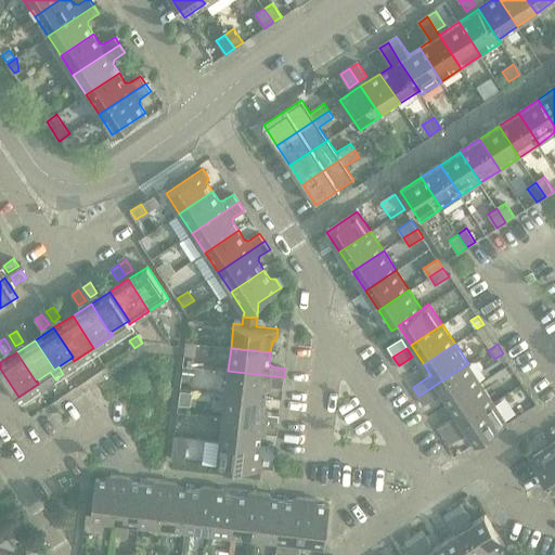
[(424,404),(442,392),(449,403),(480,383),(468,363),(437,384),(433,387),(418,396),(424,404)]
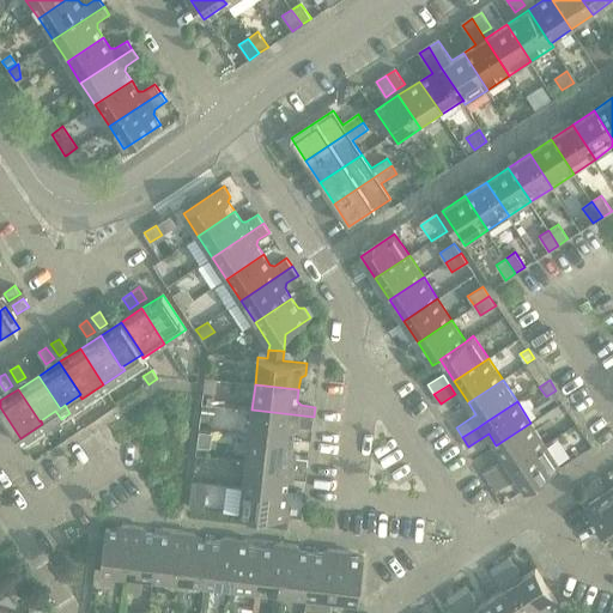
[(202,405),(201,416),(213,417),(214,407),(202,405)]
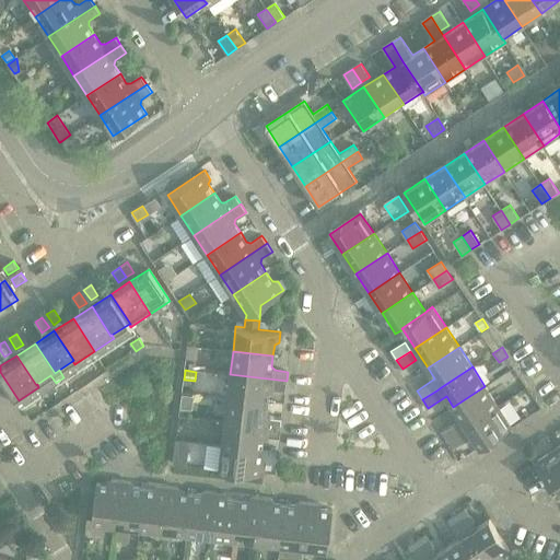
[(230,374),(228,398),(267,403),(269,392),(272,388),(286,391),(287,381),(230,374)]
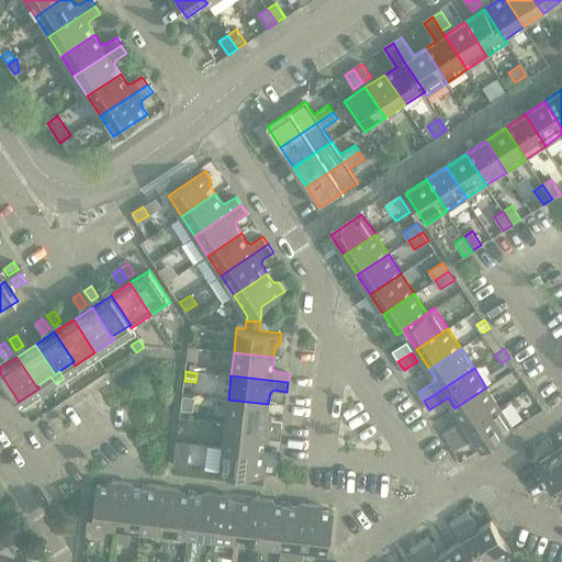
[(62,392),(69,386),(64,379),(56,384),(62,392)]
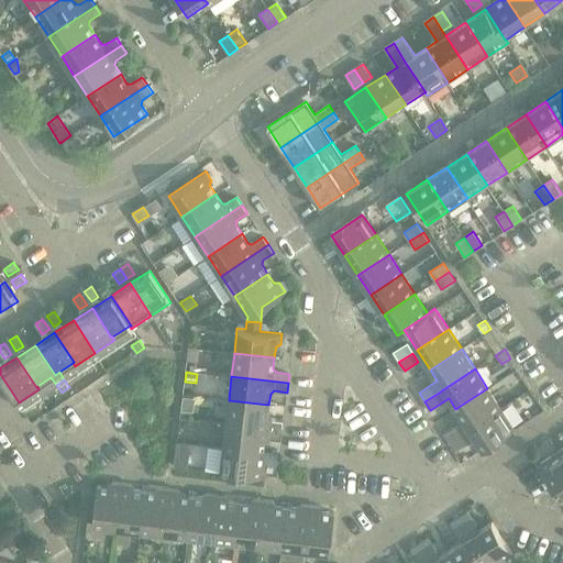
[(487,388),(455,409),(468,429),(500,408),(487,388)]
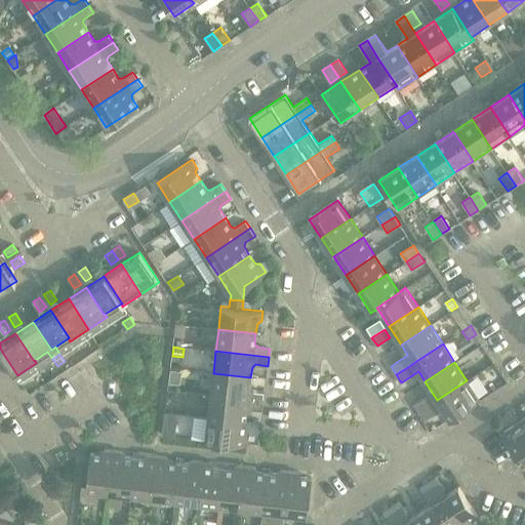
[(170,368),(169,381),(180,382),(182,370),(170,368)]
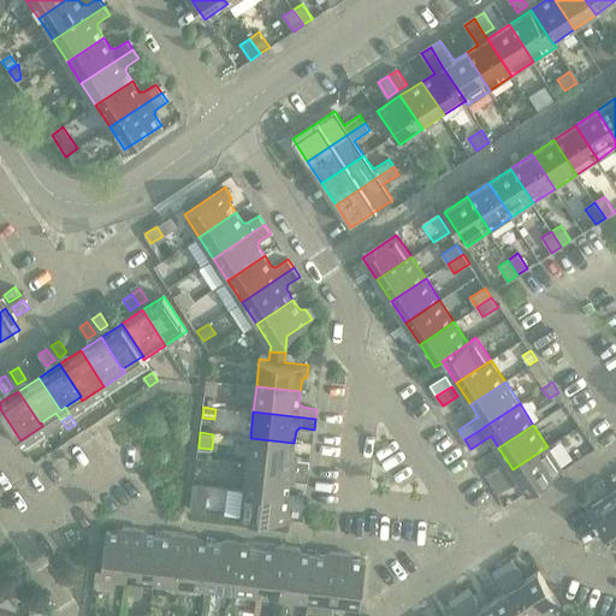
[(250,438),(247,463),(309,471),(311,460),(296,458),(292,455),(294,443),(250,438)]
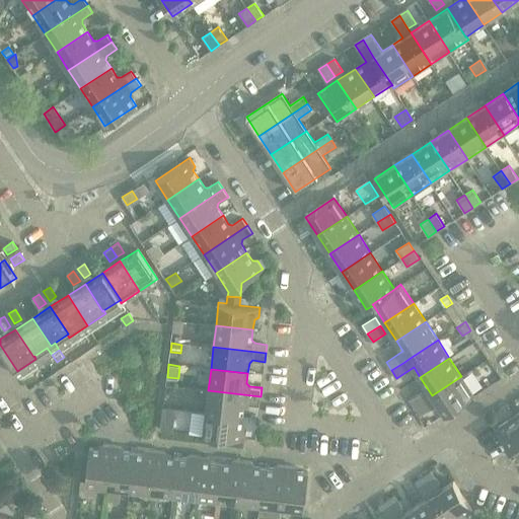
[(461,376),(432,395),(445,415),(474,395),(461,376)]
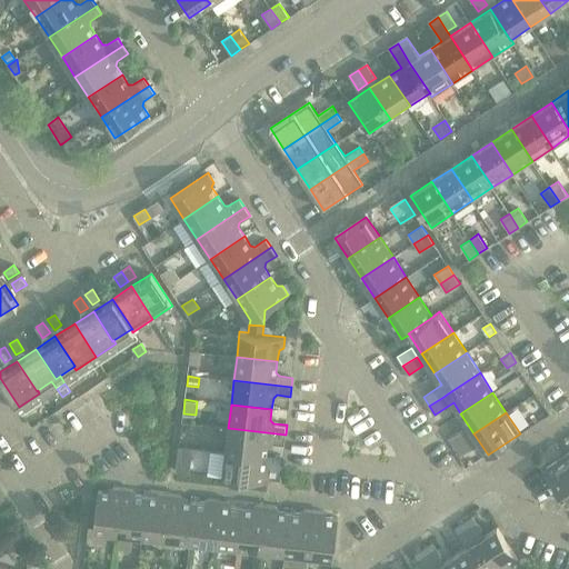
[(228,428),(226,452),(266,457),(268,446),(271,442),(285,445),(286,435),(228,428)]
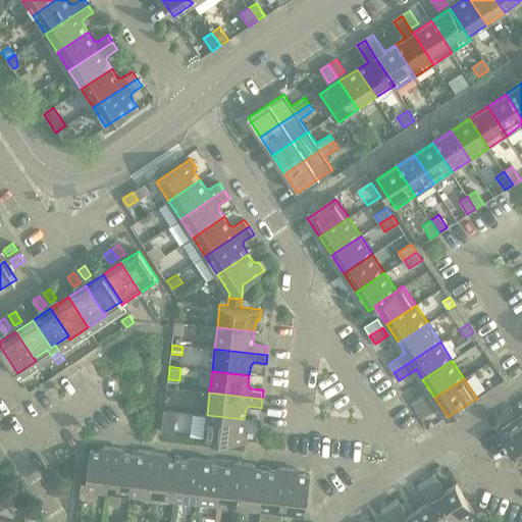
[(413,401),(418,409),(430,401),(425,393),(413,401)]
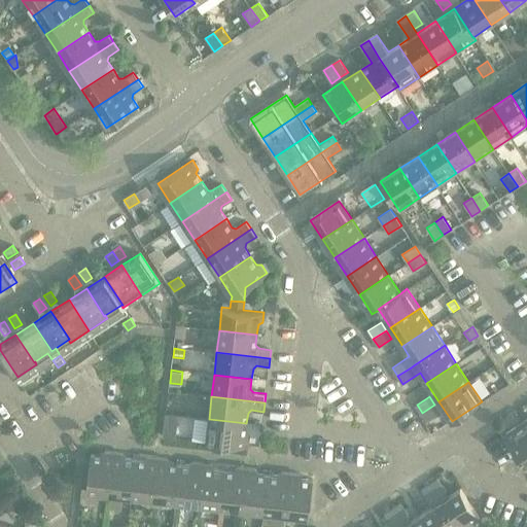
[(434,405),(422,413),(427,421),(441,413),(434,405)]
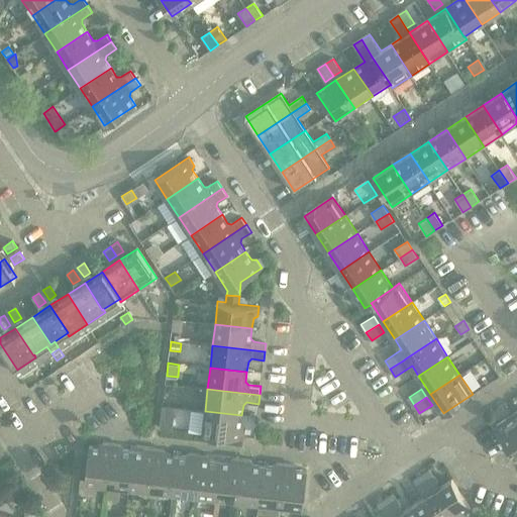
[(241,415),(205,411),(202,433),(243,438),(244,428),(240,425),(241,415)]
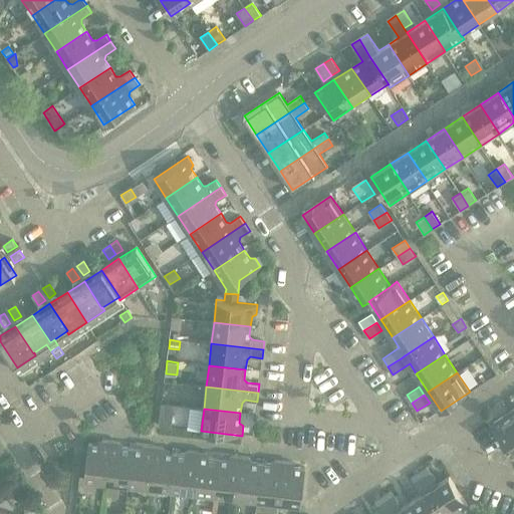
[(513,453),(513,417),(511,412),(492,424),(512,455),(513,453)]
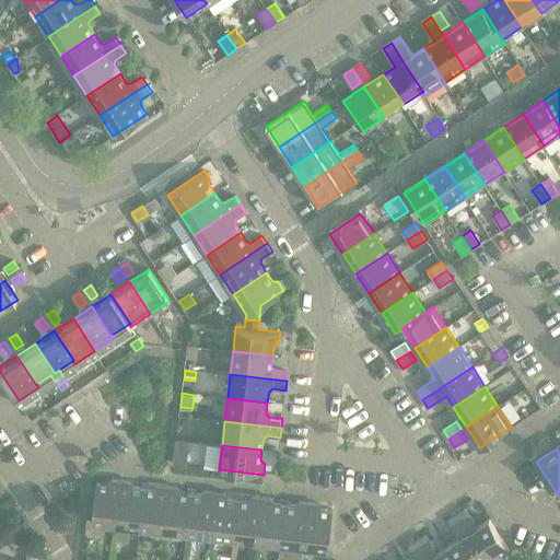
[(174,464),(186,465),(187,455),(175,454),(174,464)]
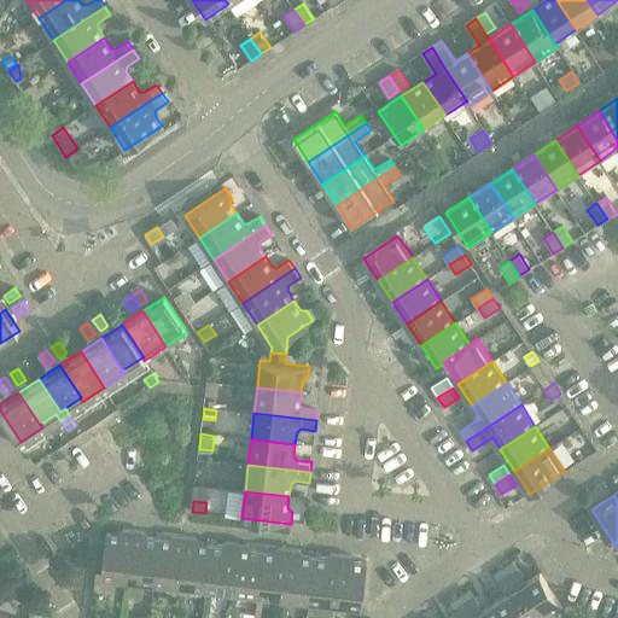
[(101,576),(128,579),(134,530),(123,529),(120,534),(106,532),(101,576)]
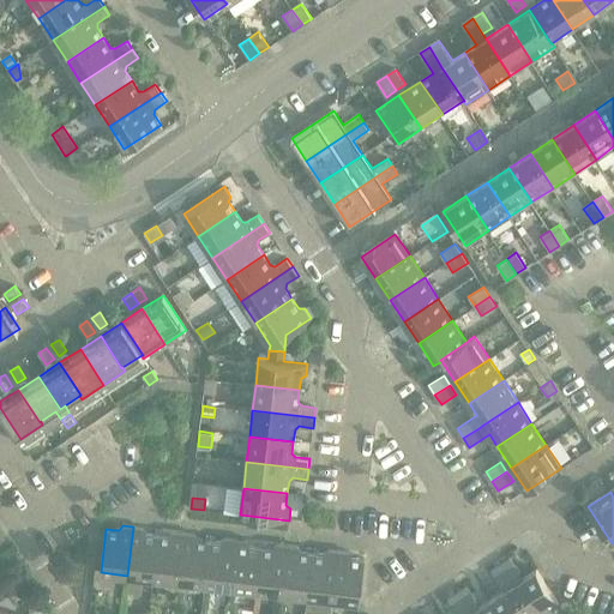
[(133,527),(127,576),(154,578),(158,535),(146,534),(144,528),(133,527)]
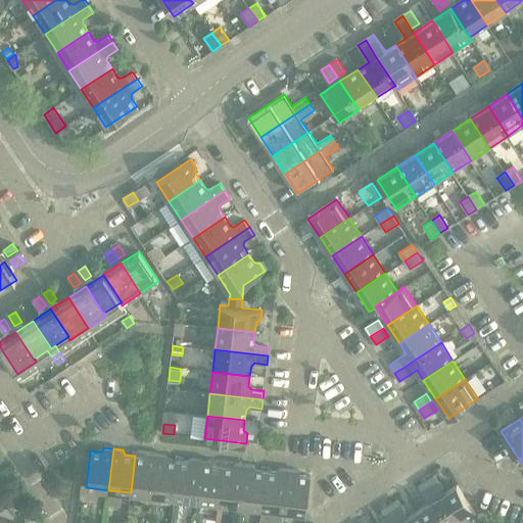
[(135,456),(131,492),(152,495),(157,454),(148,453),(145,457),(135,456)]
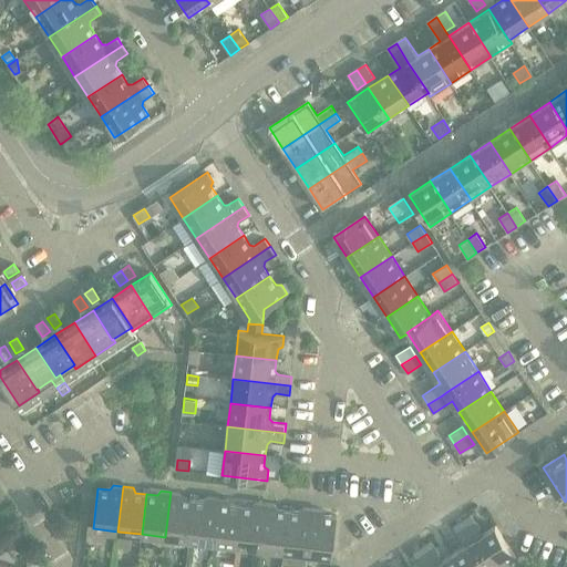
[(171,492),(165,537),(188,539),(194,500),(182,498),(179,493),(171,492)]
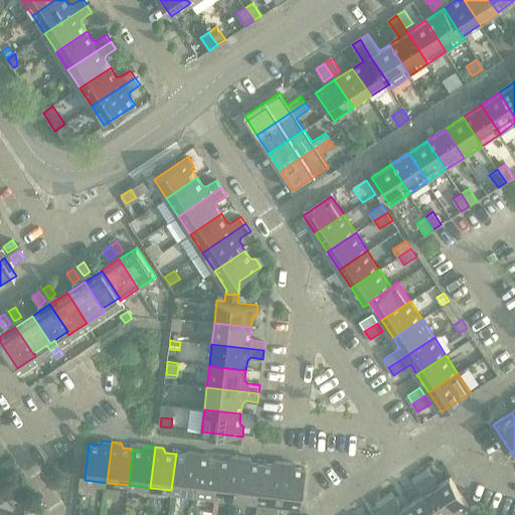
[(176,454),(171,490),(193,493),(198,453),(189,451),(186,455),(176,454)]
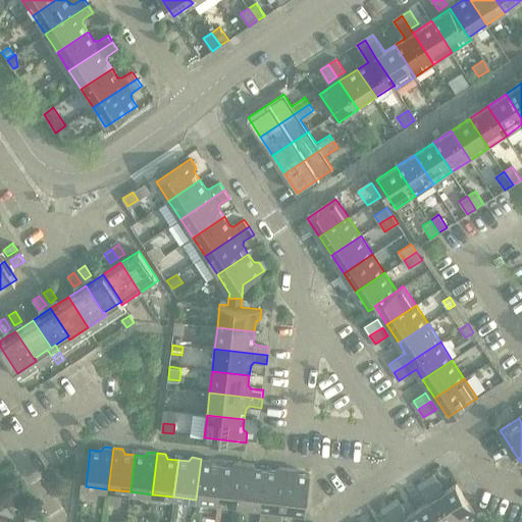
[(201,459),(196,500),(217,502),(222,465),(211,464),(209,460),(201,459)]
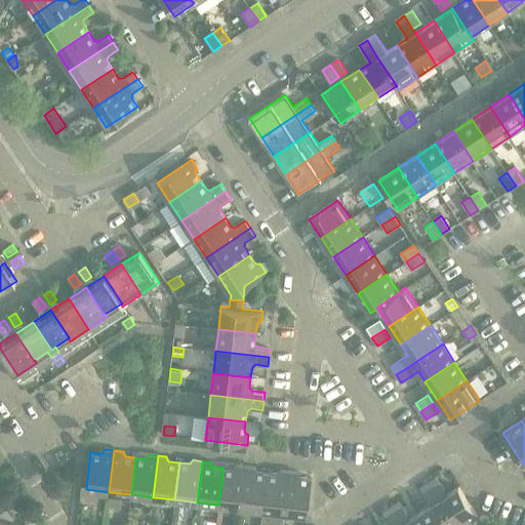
[(224,468),(218,505),(241,508),(245,467),(237,465),(234,469),(224,468)]
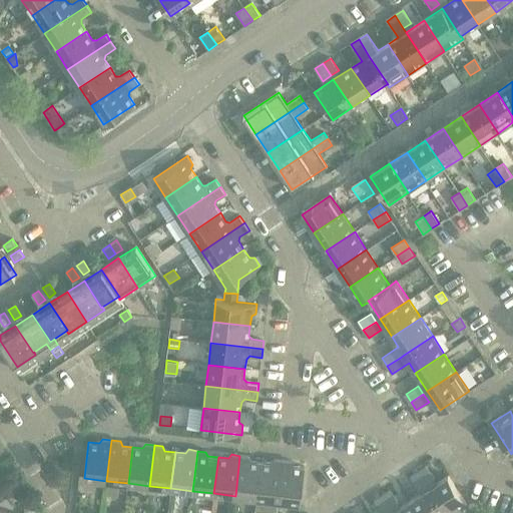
[(239,456),(235,496),(257,498),(262,462),(250,461),(248,457),(239,456)]
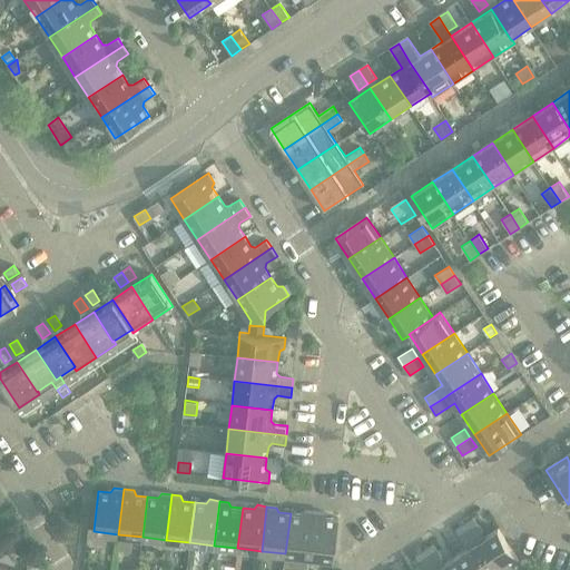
[(291,513),(285,553),(310,557),(314,512),(305,511),(302,514),(291,513)]
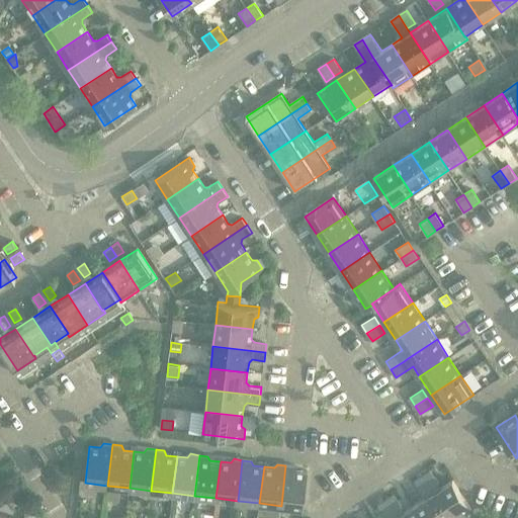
[(285,465),(281,506),(304,509),(308,471),(296,470),(294,466),(285,465)]
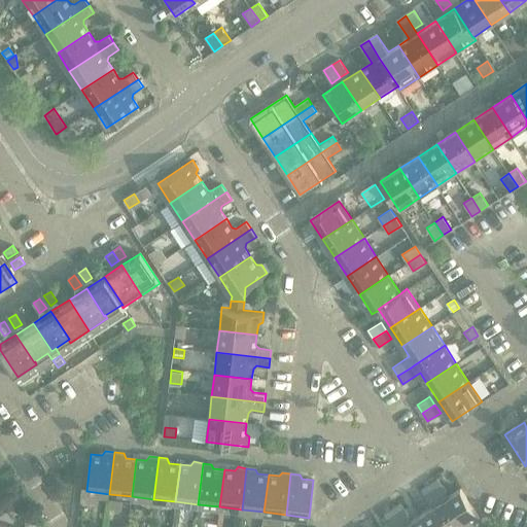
[(437,479),(429,484),(438,497),(447,491),(437,479)]
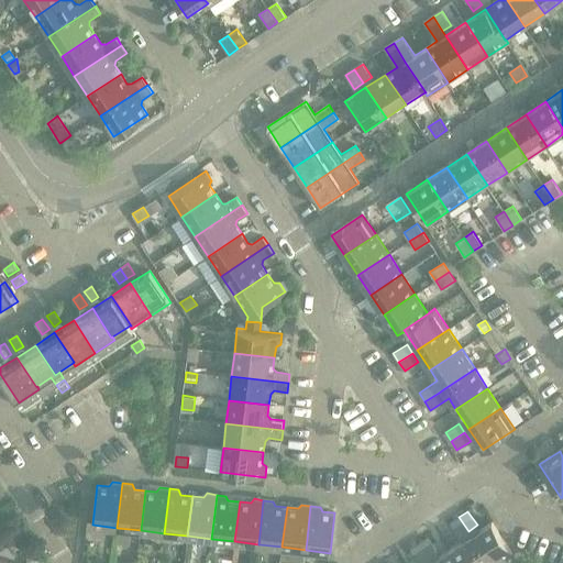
[(468,531),(459,517),(450,522),(460,537),(468,531)]
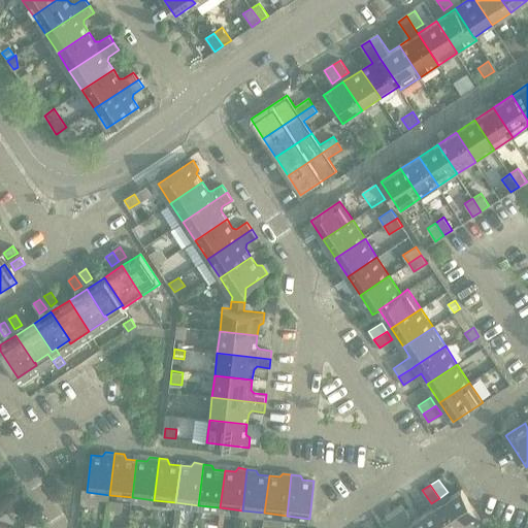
[(461,489),(441,502),(458,527),(466,527),(481,519),(461,489)]
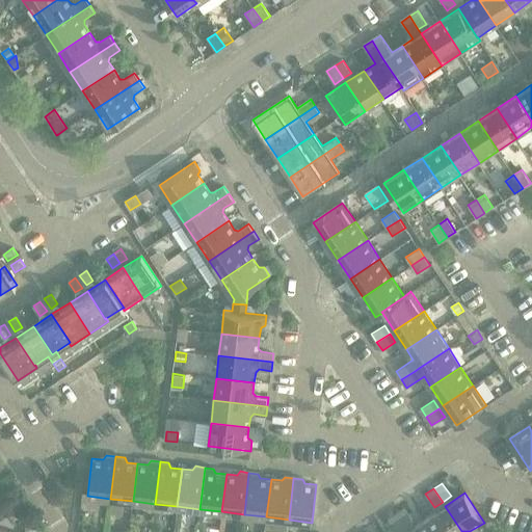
[(4,501),(0,503),(0,517),(10,511),(4,501)]
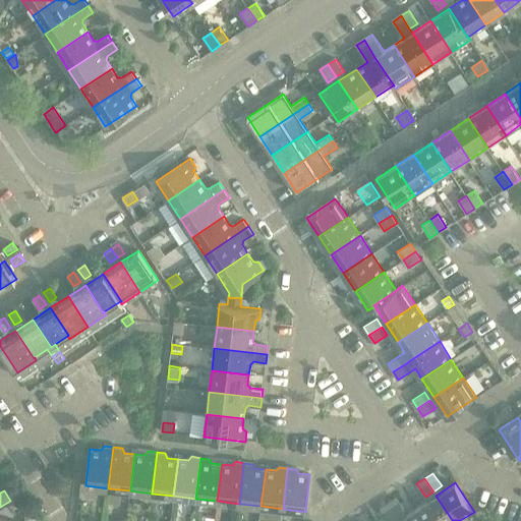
[(452,520),(436,496),(417,508),(425,520),(452,520)]
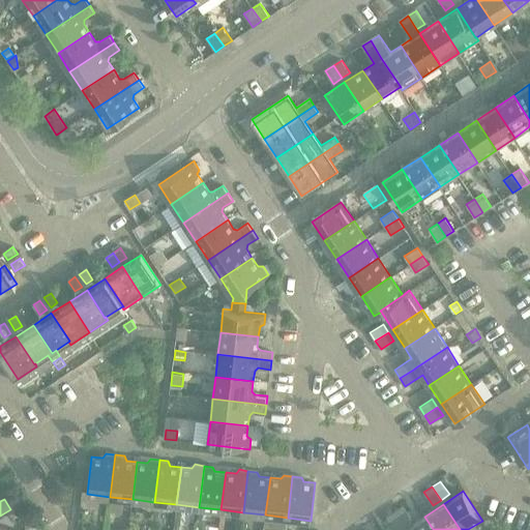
[(403,506),(394,511),(404,524),(412,519),(403,506)]
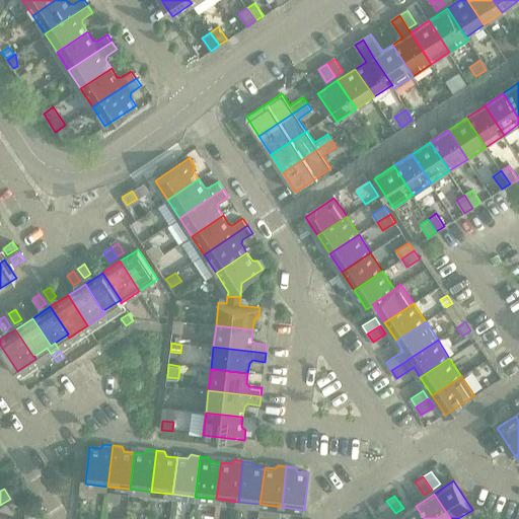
[(395,513),(386,501),(378,506),(387,518),(395,513)]
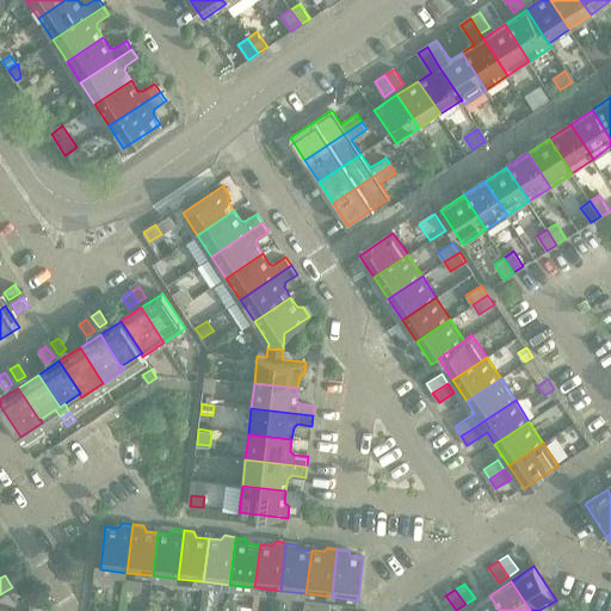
[(499,610),(489,596),(468,609),(469,610),(499,610)]
